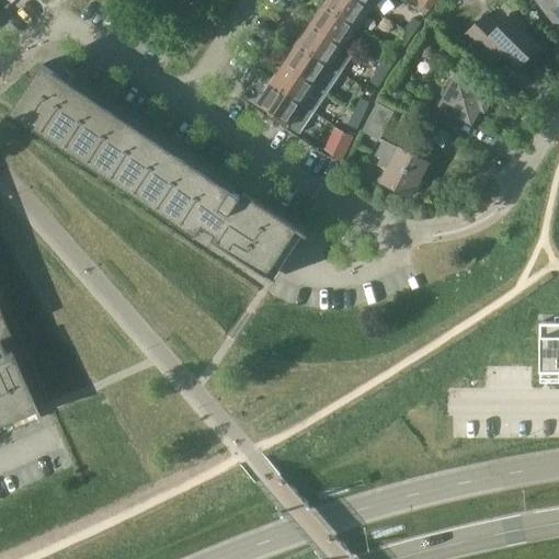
[(356,30),(369,10),(354,0),(328,0),(323,8),(356,30)]
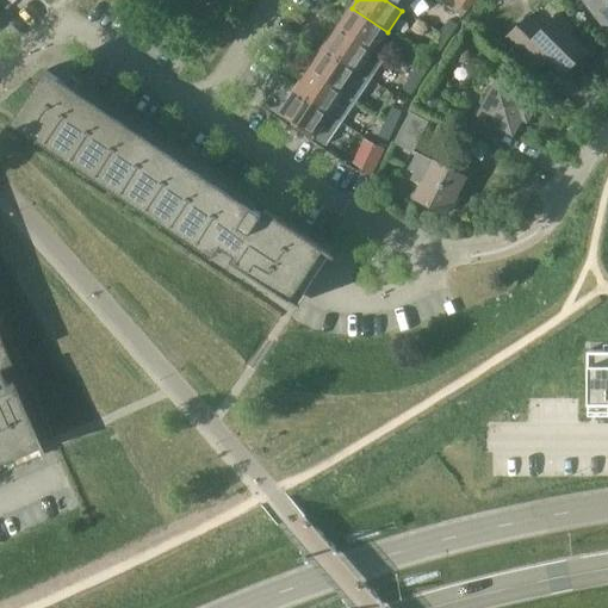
[(385,0),(402,11),(408,0),(385,0)]
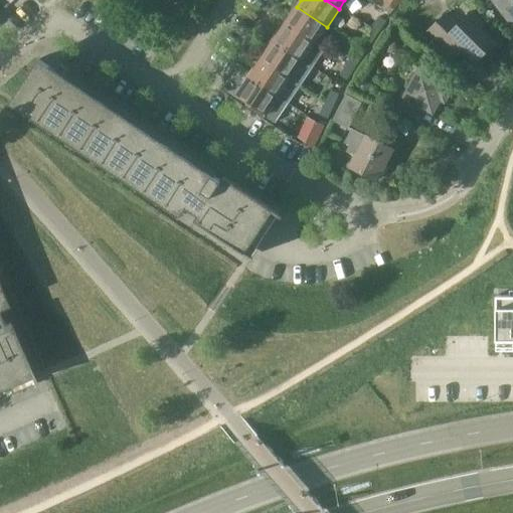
[(392,12),(400,0),(384,0),(381,5),(392,12)]
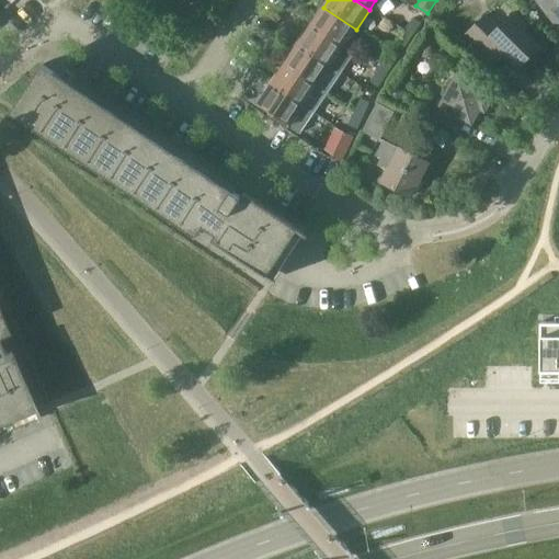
[(558,0),(534,0),(558,30),(558,29),(558,0)]
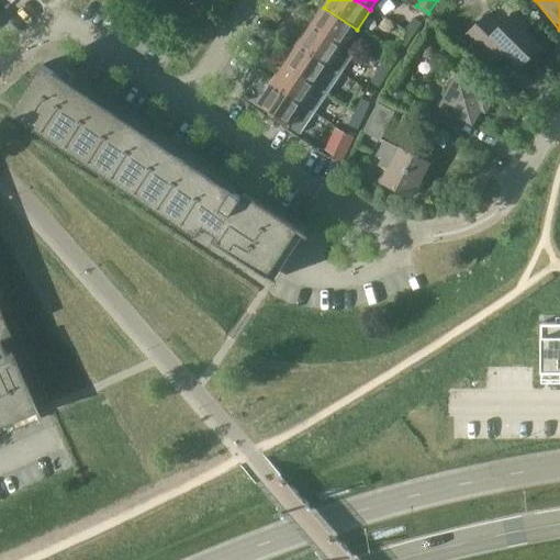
[(324,8),(311,28),(344,49),(357,30),(324,8)]
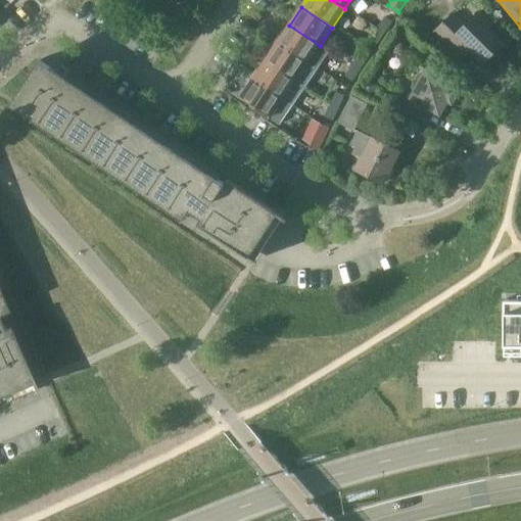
[(433,33),(454,53),(462,45),(482,64),(501,46),(485,30),(488,27),(476,14),(463,28),(451,15),(433,33)]
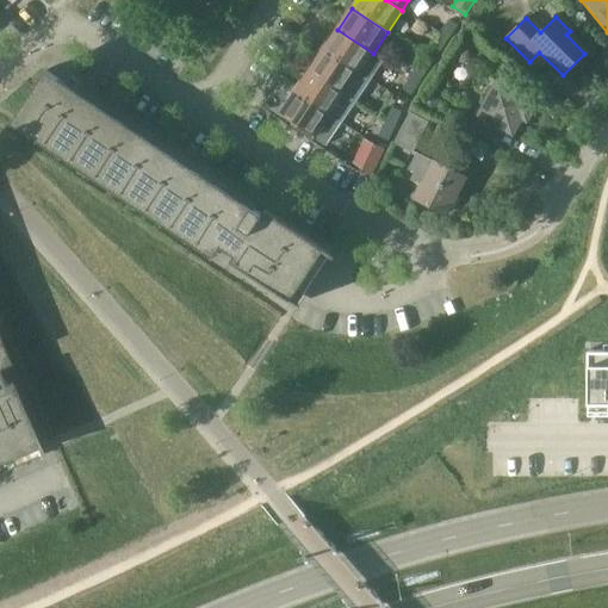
[(447,23),(439,36),(447,41),(456,28),(447,23)]
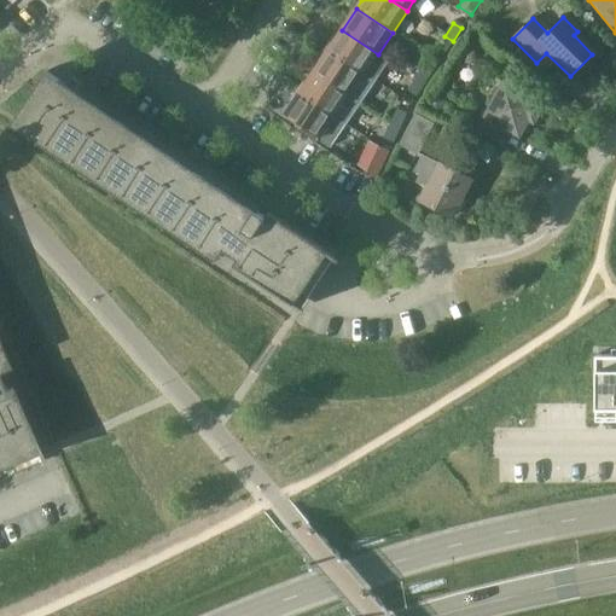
[(342,30),(327,52),(373,83),(388,62),(378,54),(342,30)]
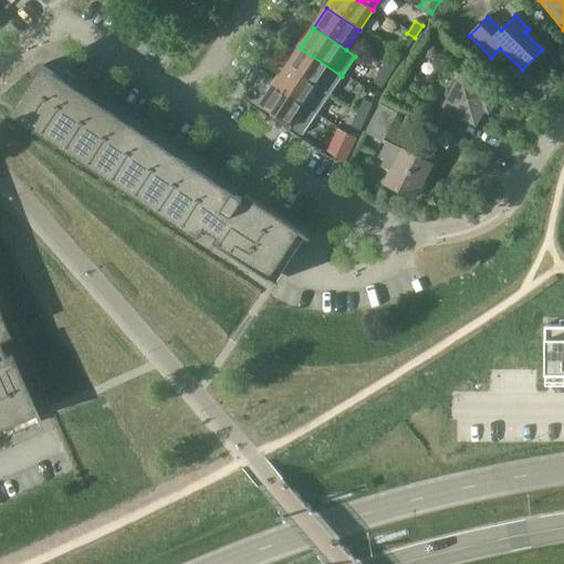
[(407,50),(415,38),(407,33),(399,44),(407,50)]
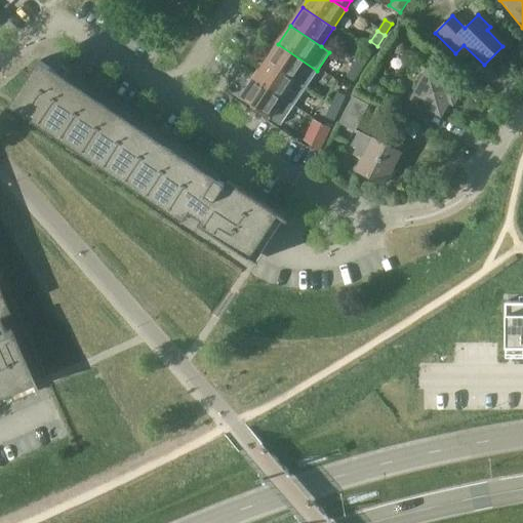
[(305,89),(317,71),(278,44),(266,63),(305,89)]
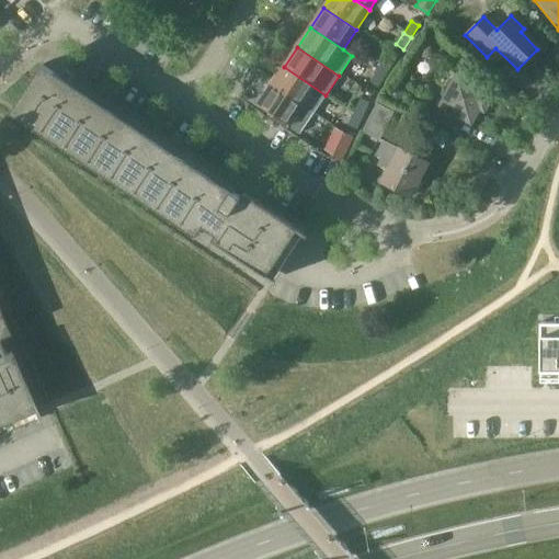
[(385,60),(377,72),(385,77),(392,65),(385,60)]
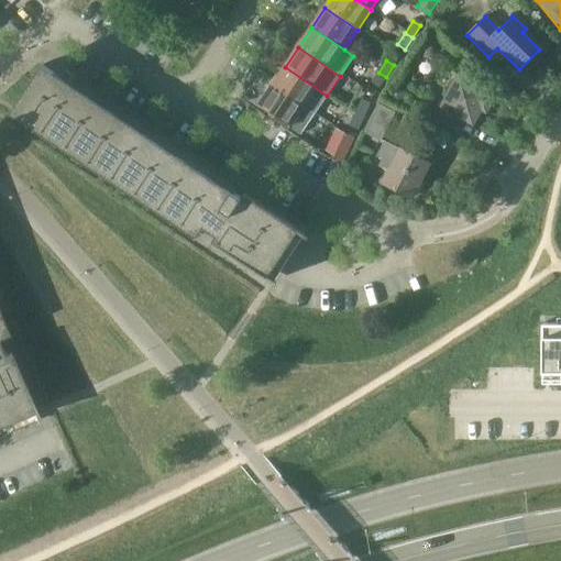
[(12,110),(25,125),(29,121),(31,118),(37,122),(35,125),(48,141),(51,136),(54,133),(61,138),(58,141),(72,156),(74,152),(77,149),(84,153),(81,156),(95,172),(97,167),(99,164),(107,168),(103,172),(105,172),(118,187),(120,183),(122,179),(129,184),(127,187),(128,188),(141,202),(144,198),(151,202),(164,218),(167,213),(174,218),(187,233),(190,229),(199,235),(202,230),(215,238),(211,243),(223,251),(266,281),(298,232),(255,204),(243,195),(241,199),(41,67),(12,110)]
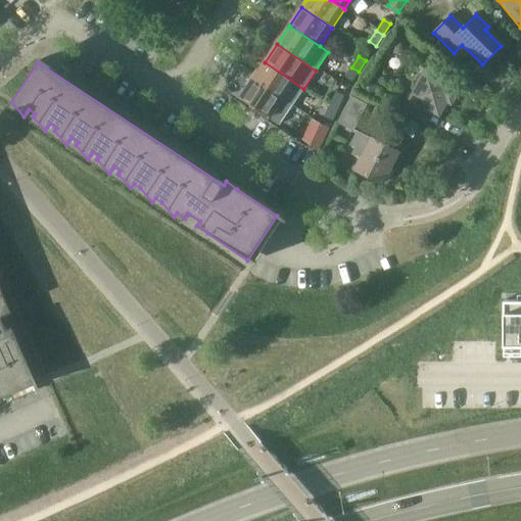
[(290,106),(290,107),(291,107),(303,89),(265,62),(252,81),(290,106)]
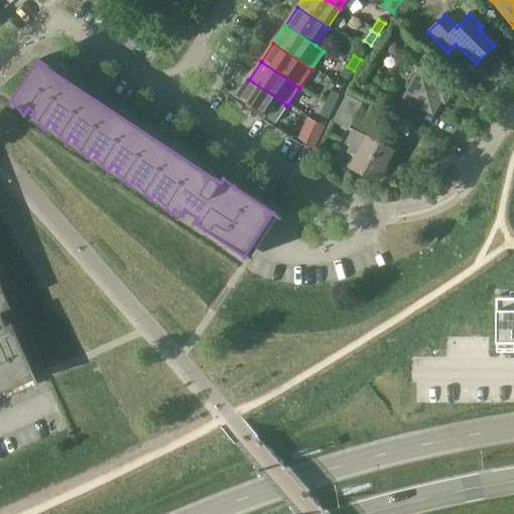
[(346,82),(354,71),(347,67),(340,77),(346,82)]
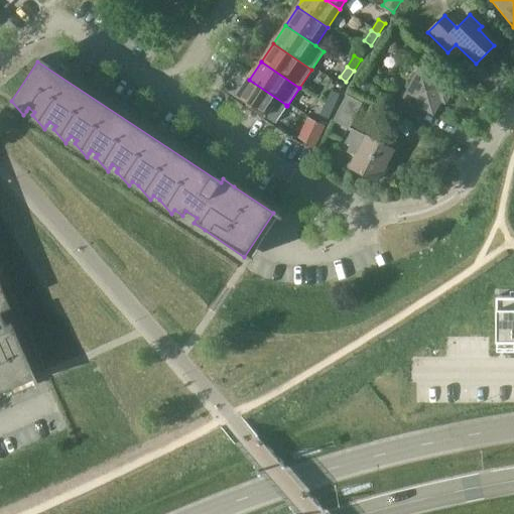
[(447,87),(446,86),(446,84),(445,82),(444,80),(442,79),(440,78),(437,78),(435,79),(434,80),(419,72),(417,74),(416,74),(414,74),(411,76),(409,79),(409,83),(412,85),(404,99),(401,97),(394,109),(418,123),(425,111),(431,114),(439,101),(443,103),(451,92),(445,89),(447,87)]
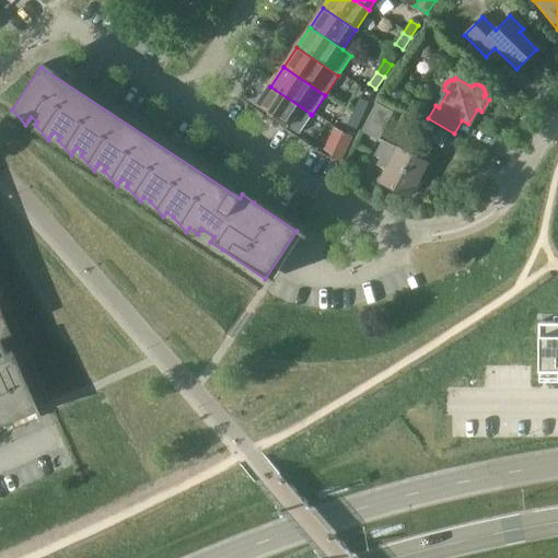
[(270,86),(257,107),(268,115),(267,116),(297,136),(311,115),(311,114),(270,86)]
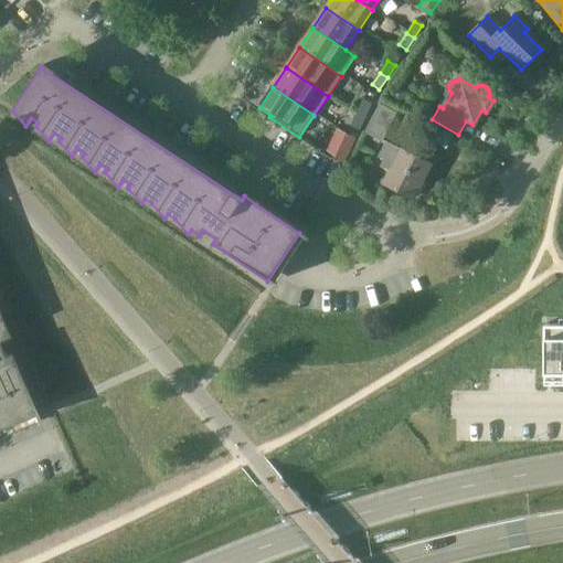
[(405,95),(394,87),(386,99),(399,106),(405,95)]
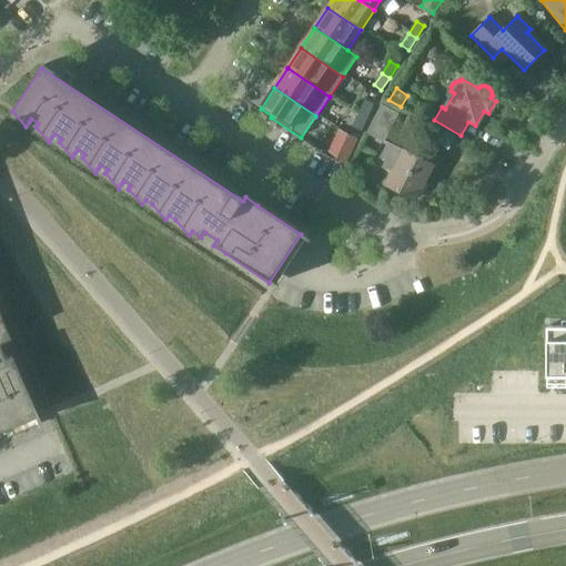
[(363,102),(357,115),(366,120),(372,107),(363,102)]
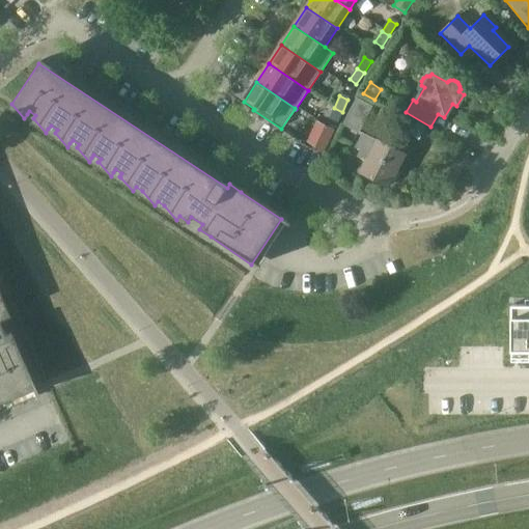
[(341,127),(357,135),(370,109),(355,101),(341,127)]
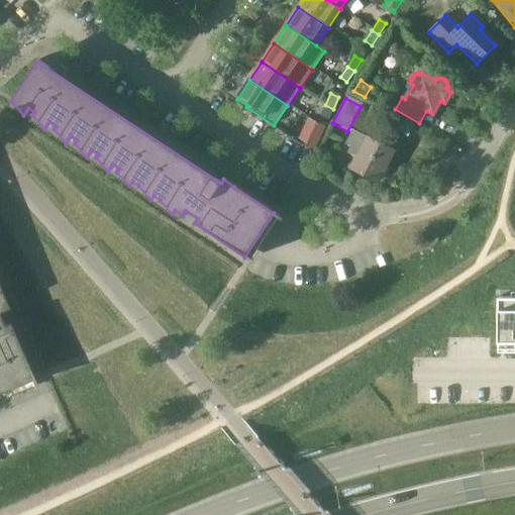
[(327,120),(333,109),(325,105),(320,117),(327,120)]
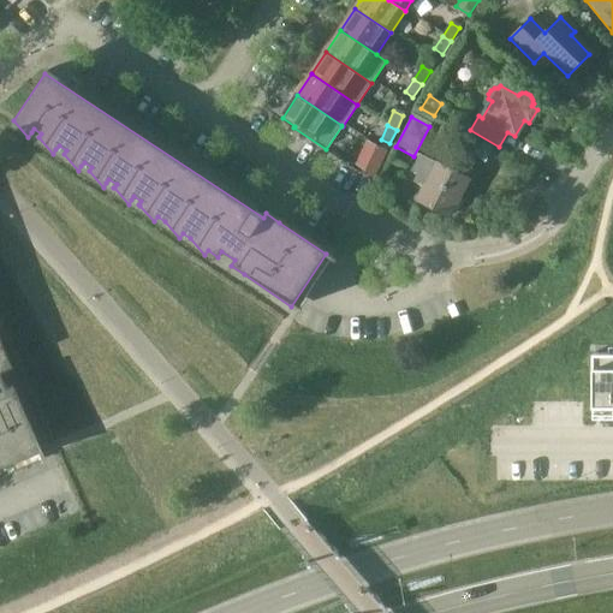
[(374,147),(358,170),(373,179),(385,153),(374,147)]
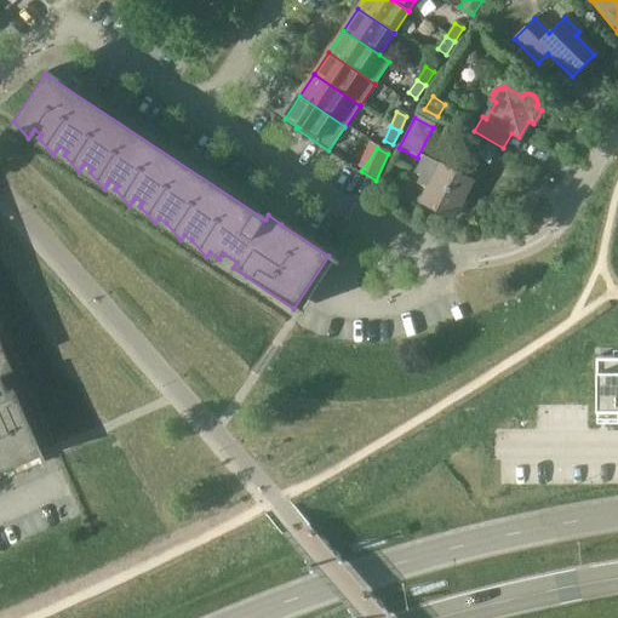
[(416,184),(427,190),(421,204),(452,219),(455,213),(459,216),(465,204),(461,201),(470,183),(440,166),(439,167),(422,159),(413,175),(421,177),(416,184)]
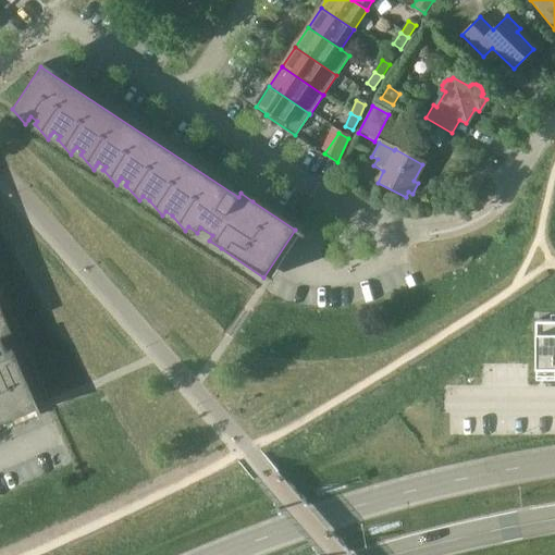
[(554,320),(533,320),(533,368),(554,368),(554,320)]
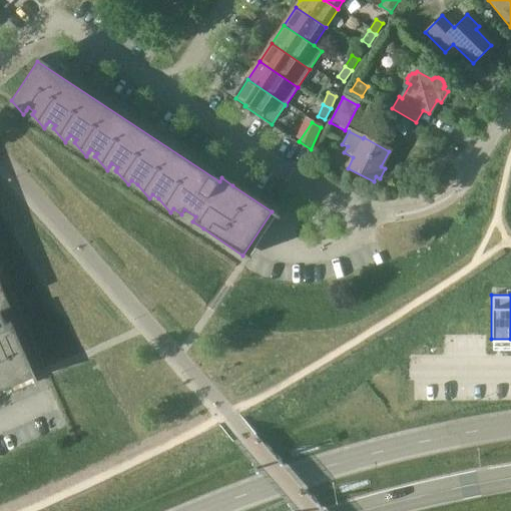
[(0,389),(28,377),(9,334),(4,322),(0,323),(0,389)]
